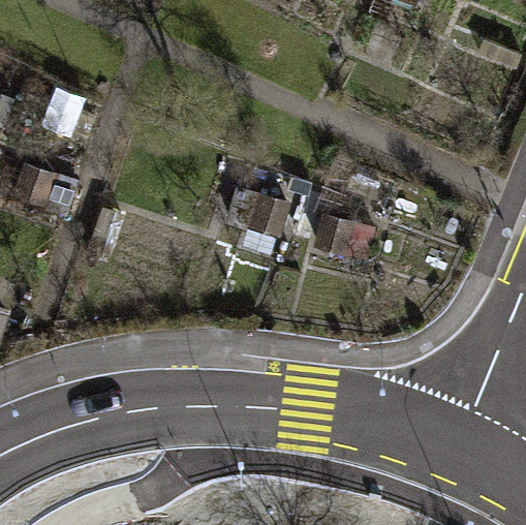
[(515,73),(522,57),(484,39),(476,56),(515,73)]
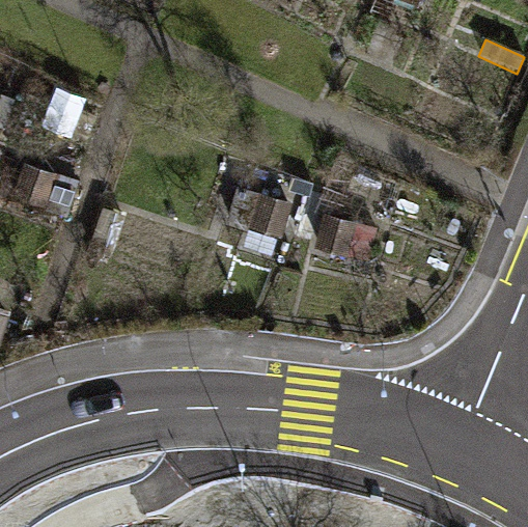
[(65,220),(79,179),(25,162),(11,202),(65,220)]
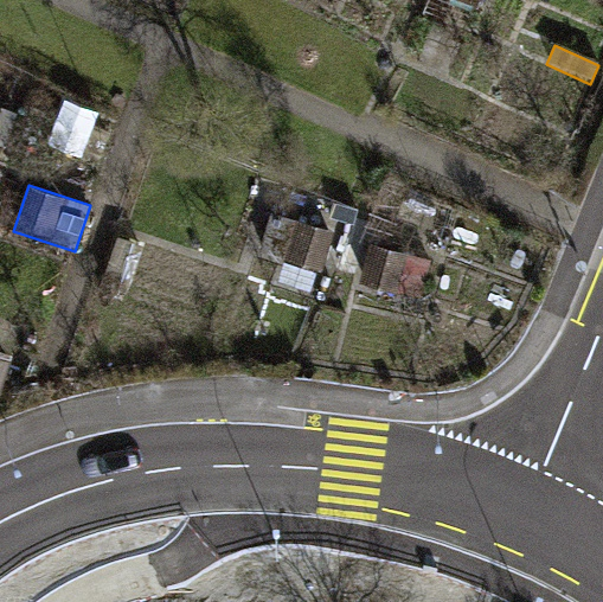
[(264,253),(319,267),(328,229),(275,215),(264,253)]
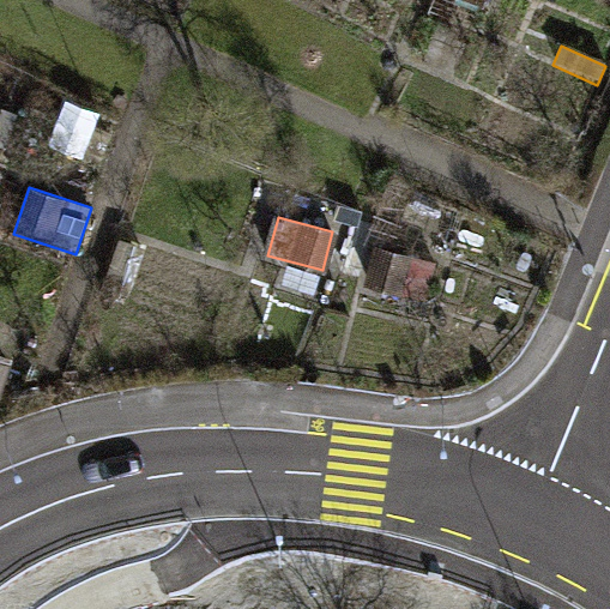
[(102,288),(126,296),(144,249),(120,241),(102,288)]
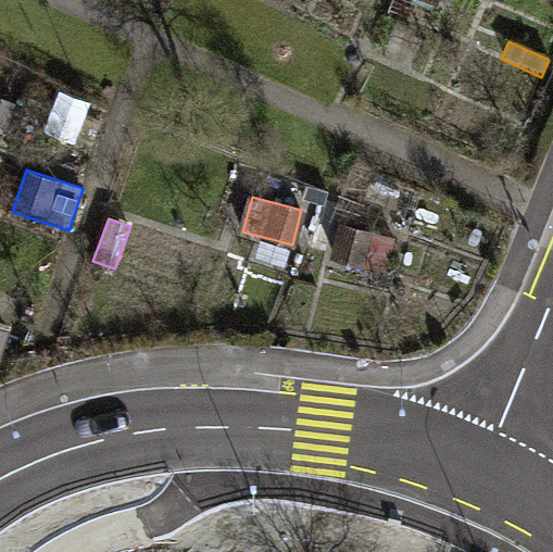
[(386,273),(394,239),(337,224),(328,258),(386,273)]
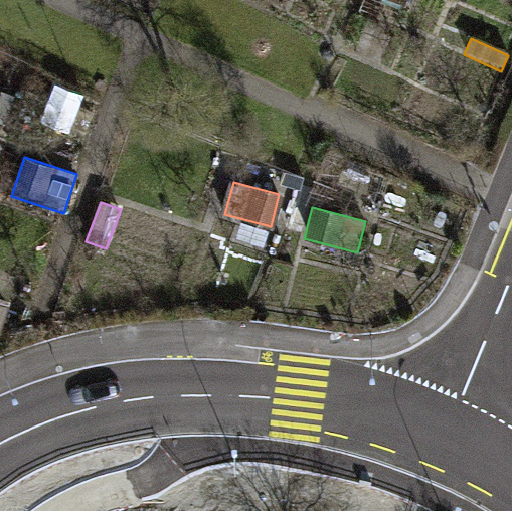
[(0,336),(10,300),(0,297),(0,336)]
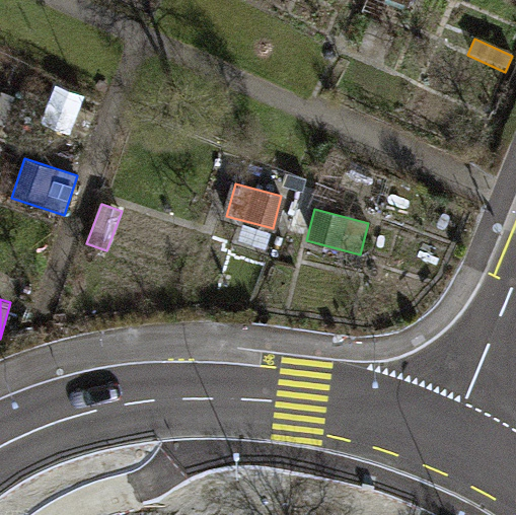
All buildings are outlined.
